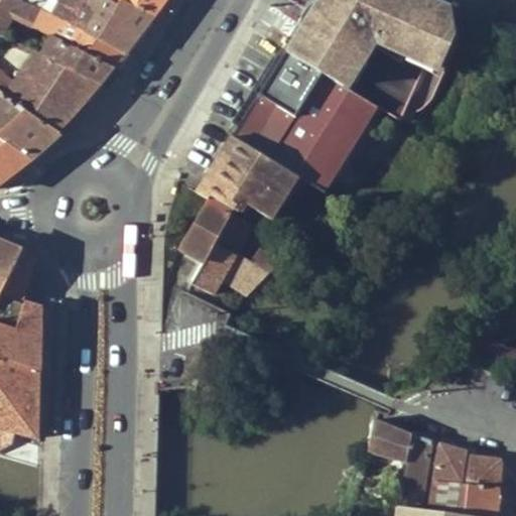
[(0,0),(0,35),(3,37),(16,11),(35,21),(40,9),(20,0),(0,0)]
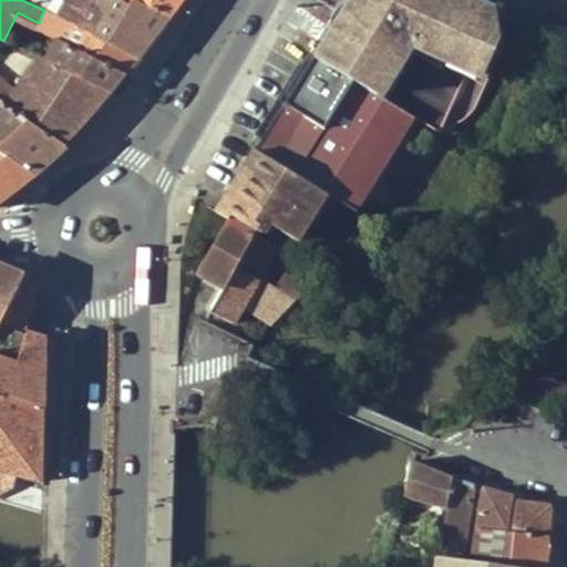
[(133,2),(131,6),(121,0),(22,0),(44,10),(79,27),(81,28),(95,7),(155,39),(163,29),(171,19),(143,3),(141,7),(133,2)]
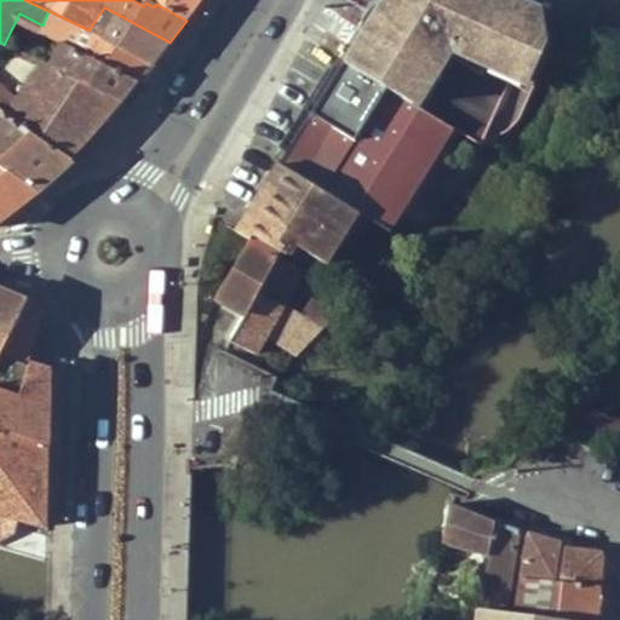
[(132,0),(143,6),(145,3),(154,7),(156,4),(187,21),(199,0),(132,0)]
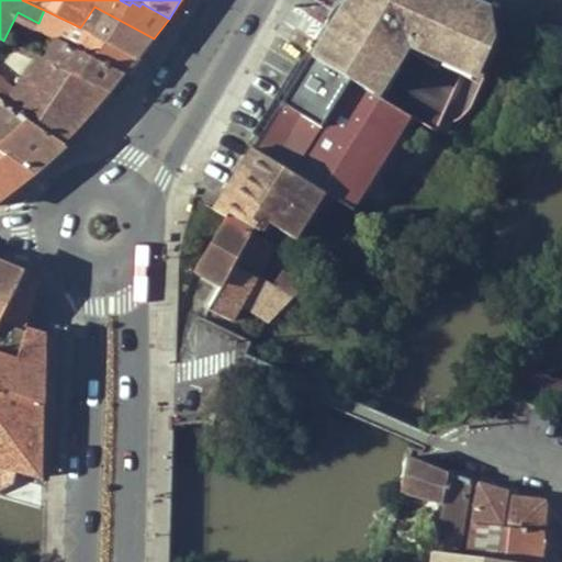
[(422,124),(480,30),(457,14),(464,0),(345,0),(335,18),(311,56),(411,117),(422,124)]
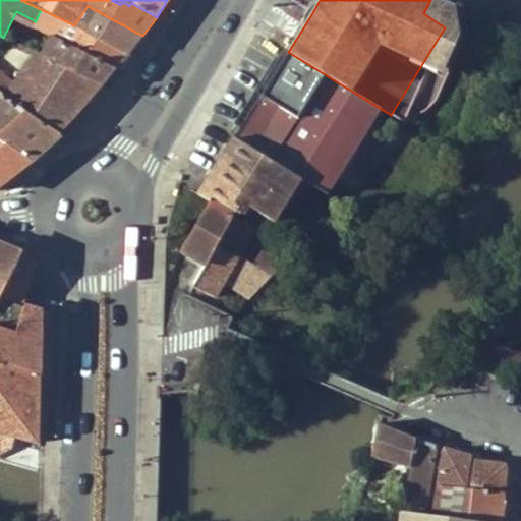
[(430,0),(423,13),(445,27),(457,8),(455,4),(445,0),(430,0)]
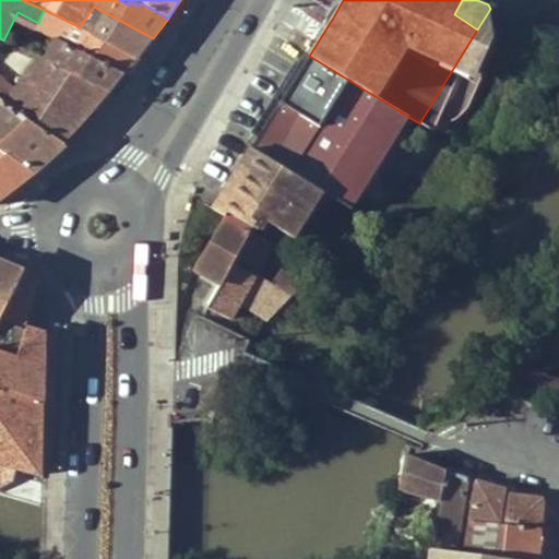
[(94,7),(80,27),(139,58),(146,48),(153,38),(94,7)]
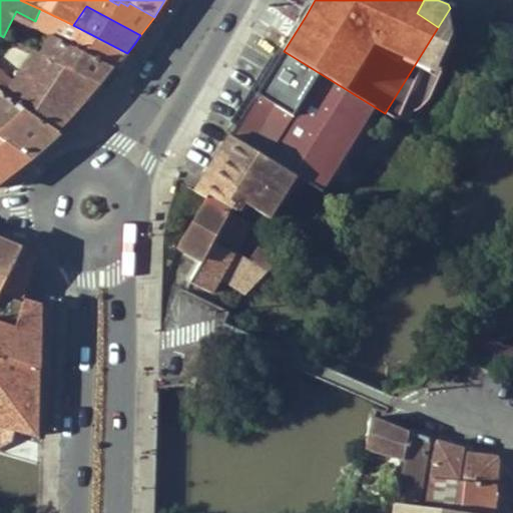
[(50,37),(62,41),(71,24),(40,9),(35,21),(32,27),(50,37)]
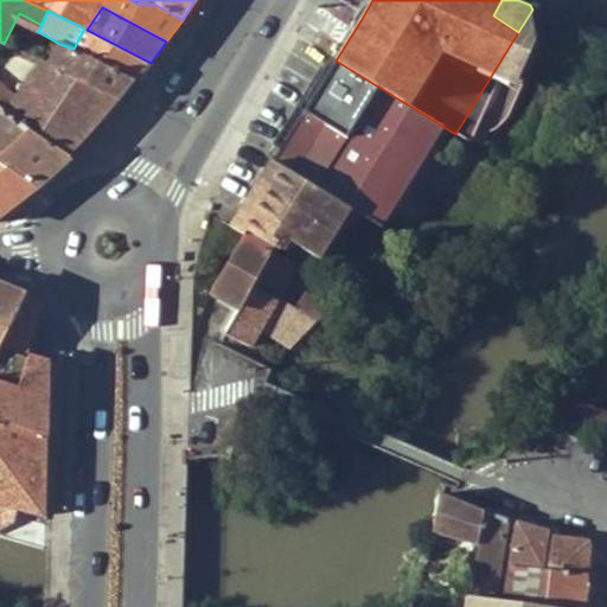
[(142,72),(151,63),(87,30),(84,29),(74,49),(135,82),(142,72)]
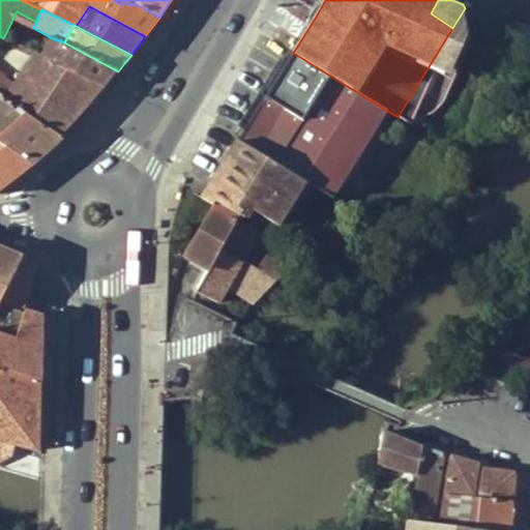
[(52,38),(42,58),(104,88),(112,79),(118,71),(64,42),(52,38)]
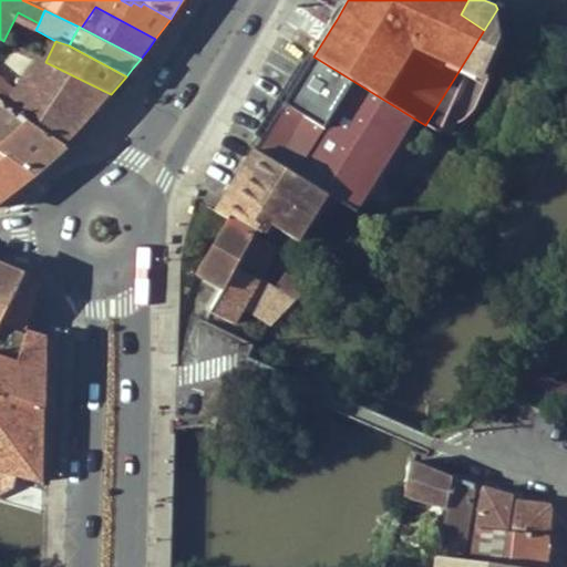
[(414,119),(313,57),(257,151),(328,194),(357,212),(414,119)]
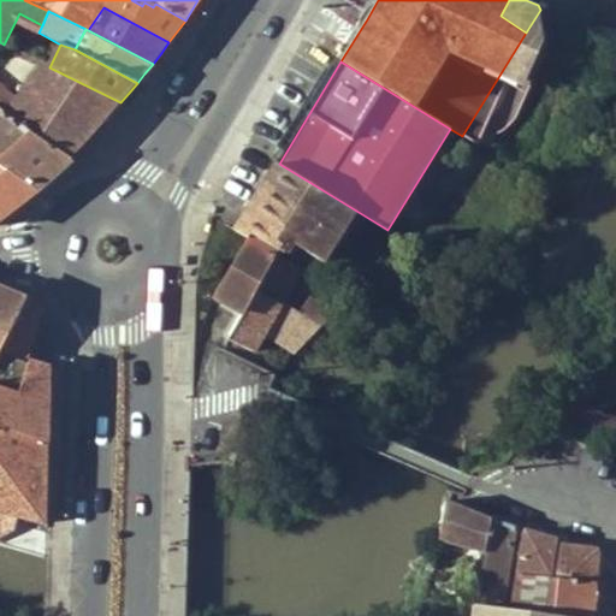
[(0,108),(70,160),(99,126),(120,102),(49,67),(42,64),(17,100),(0,84),(0,108)]
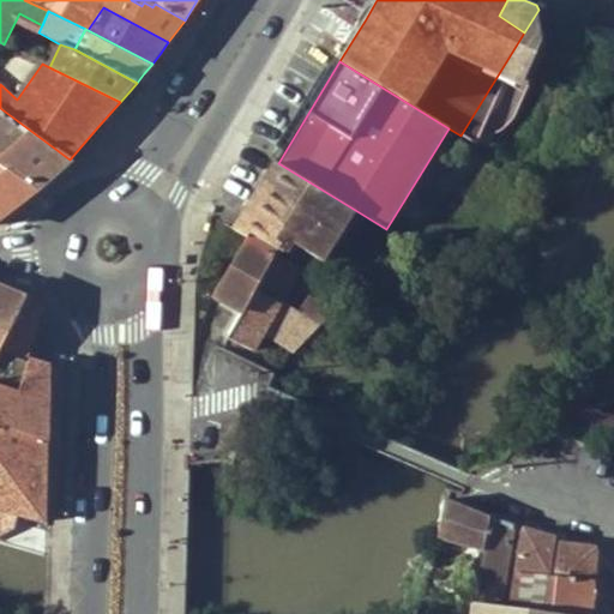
[(72,161),(70,160),(0,108),(0,166),(36,190),(40,190),(58,174),(72,161)]
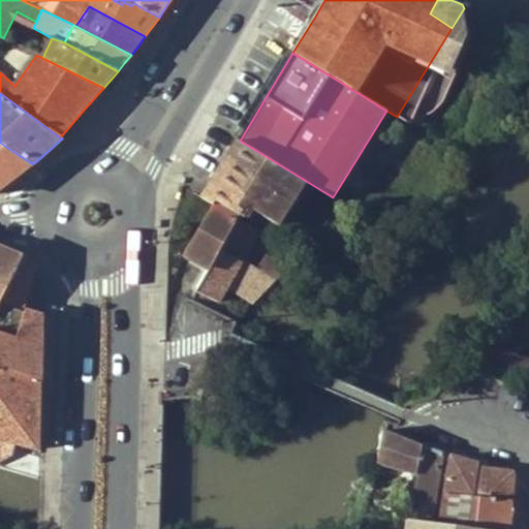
[(306,181),(240,141),(217,178),(204,198),(215,206),(218,201),(239,214),(237,218),(243,221),(247,216),(250,217),(255,211),(274,222),(278,225),(306,181)]
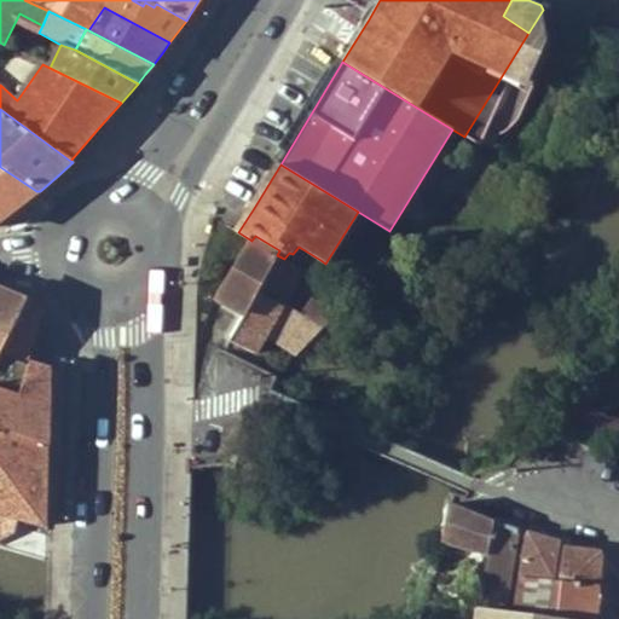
[(0,220),(13,210),(36,191),(0,167),(0,220)]
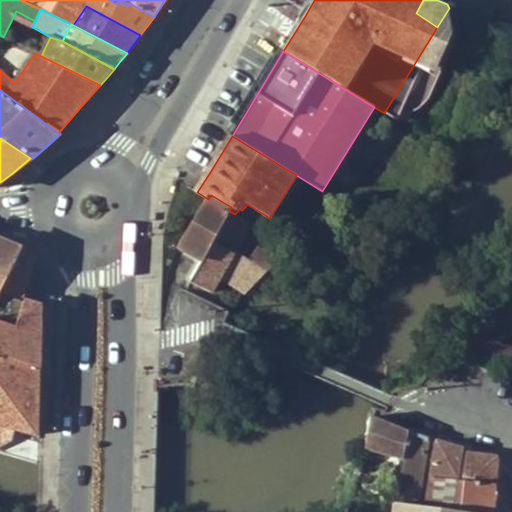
[(204,258),(191,282),(212,292),(221,276),(246,291),(266,270),(250,261),(235,252),(252,223),(235,214),(229,211),(208,199),(180,246),(204,258)]
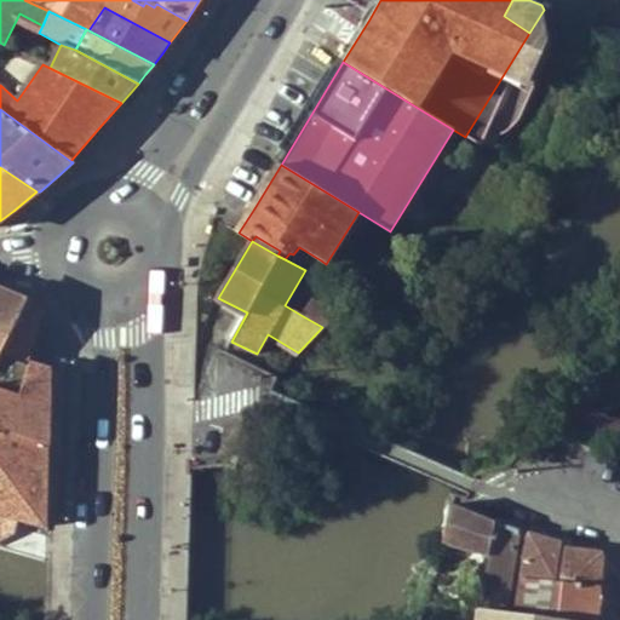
[(299,247),(293,254),(316,269),(321,260),(299,247)]
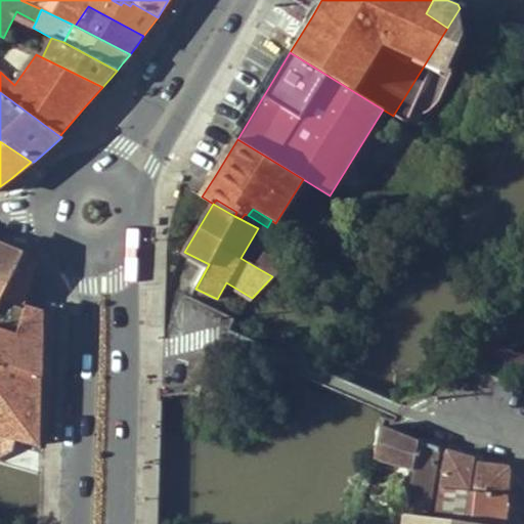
[(0,305),(9,289),(23,262),(25,256),(0,244),(0,305)]
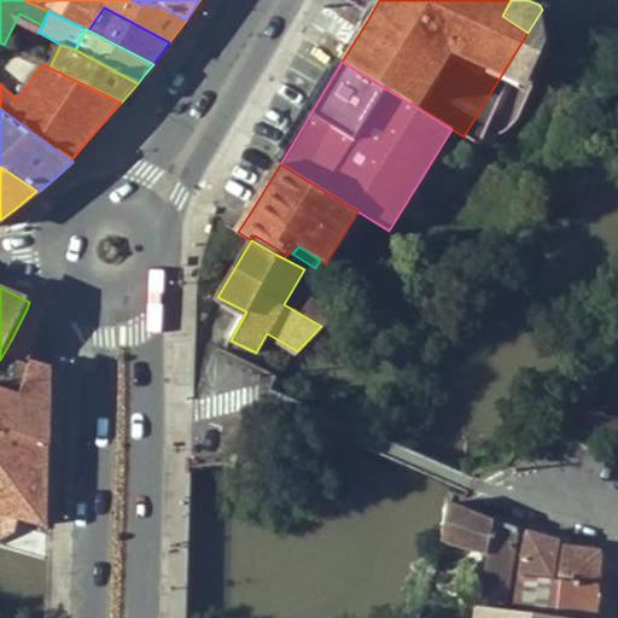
[(314,295),(302,315),(321,326),(338,309),(314,295)]
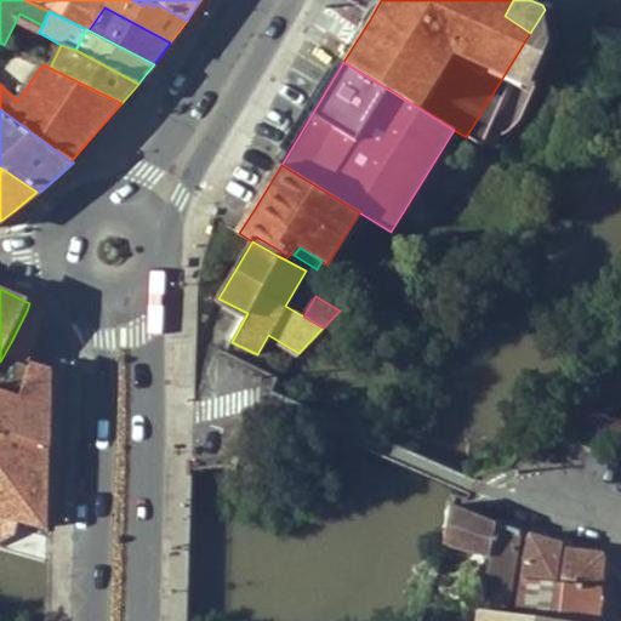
[(0,388),(22,396),(32,364),(27,363),(44,309),(29,303),(27,311),(11,342),(0,362),(0,388)]
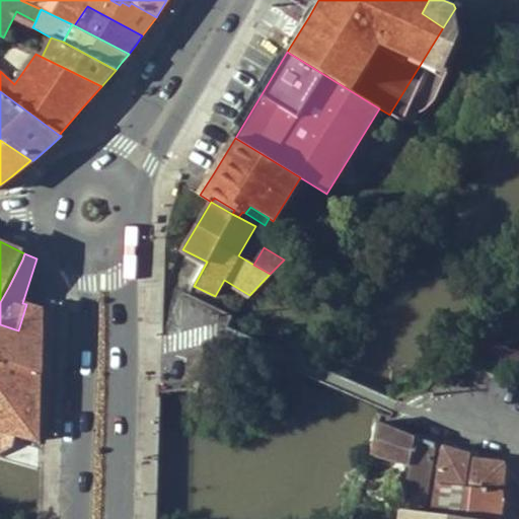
[(26,304),(18,330),(0,324),(0,360),(41,372),(43,309),(26,304)]
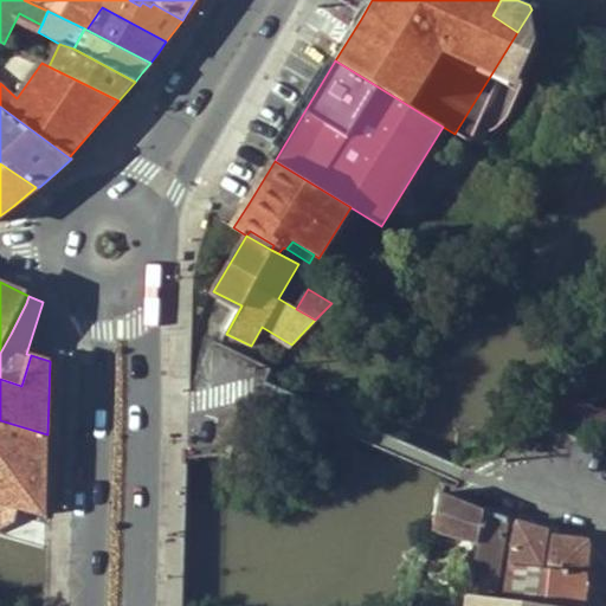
[(562,417),(605,430),(605,408),(568,398),(562,417)]
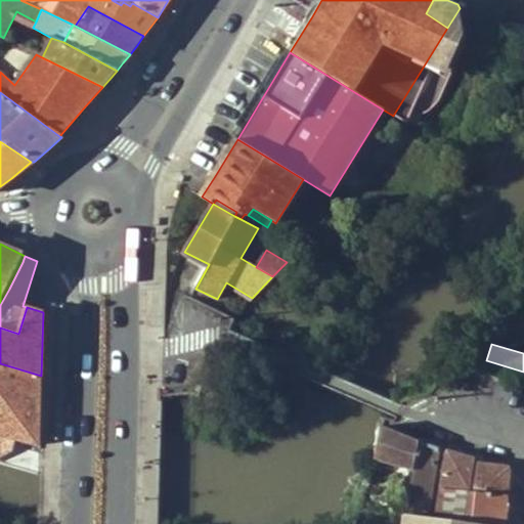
[(0,400),(39,411),(41,376),(0,363),(0,400)]
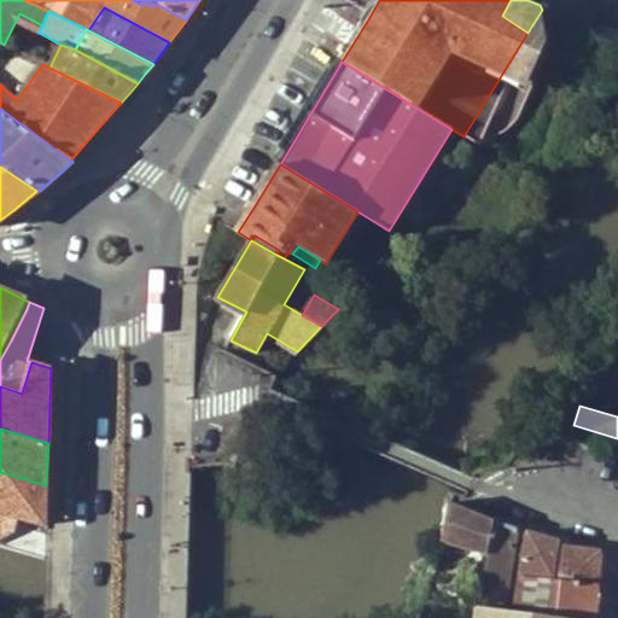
[(45,524),(46,485),(0,472),(0,512),(17,517),(45,524)]
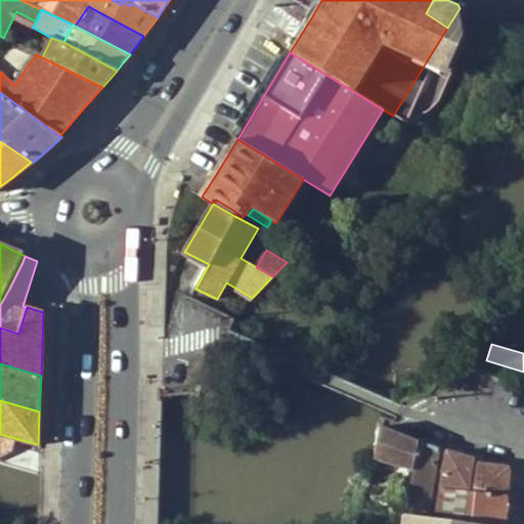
[(413,468),(419,439),(379,421),(373,457),(413,468)]
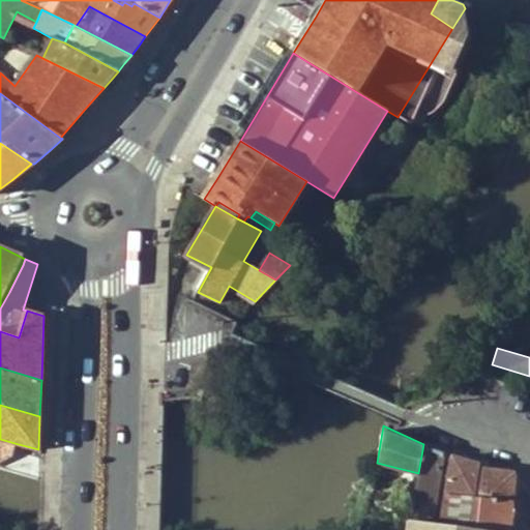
[(0,462),(12,455),(15,443),(0,439),(0,462)]
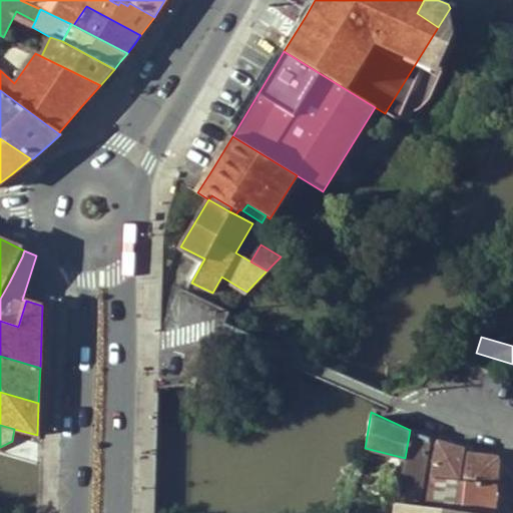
[(397,503),(419,506),(423,478),(429,438),(419,434),(410,430),(405,458),(405,460),(400,489),(397,503)]
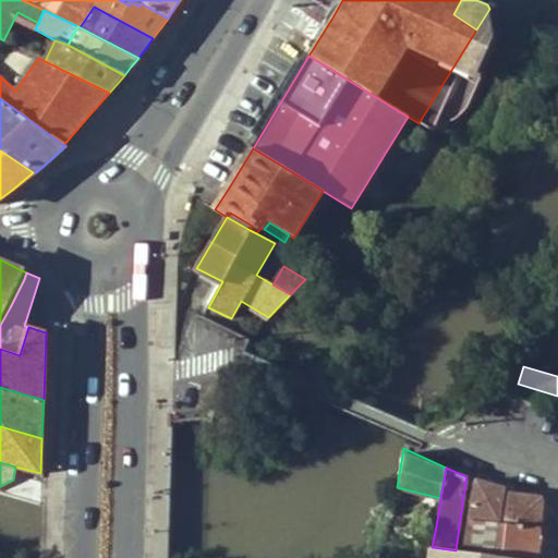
[(470,521),(498,523),(504,495),(505,488),(488,484),(476,480),(470,521)]
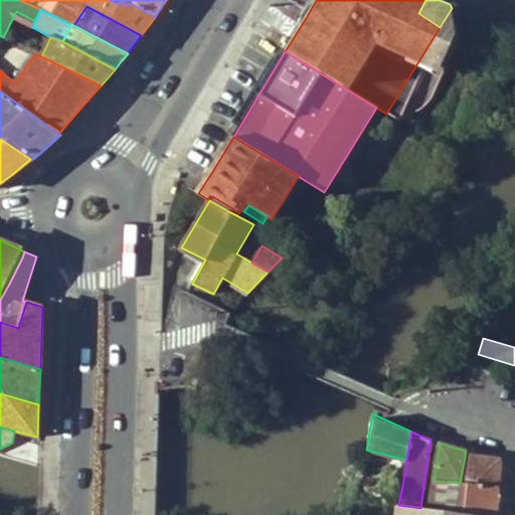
[(480,459),(465,457),(460,483),(497,486),(497,472),(498,463),(494,460),(480,459)]
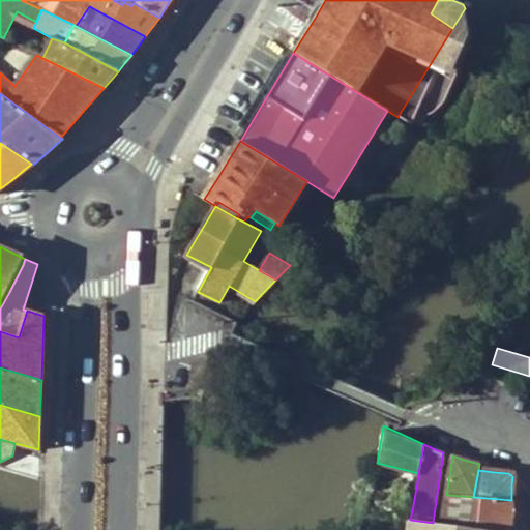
[(446,495),(442,525),(489,529),(508,529),(510,508),(511,500),(473,497),(446,495)]
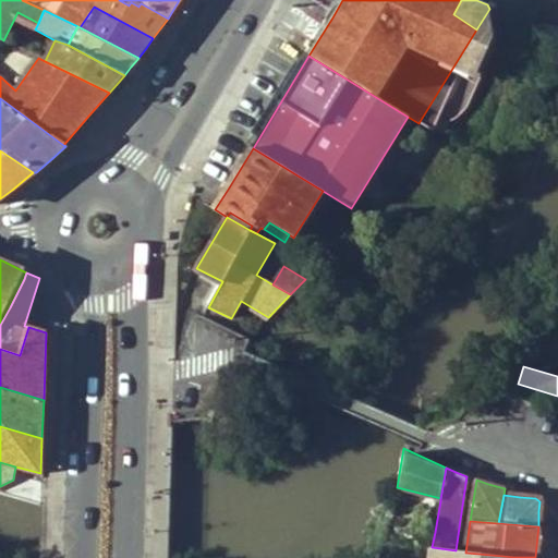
[(456,550),(432,547),(431,557),(514,557),(465,553),(456,550)]
